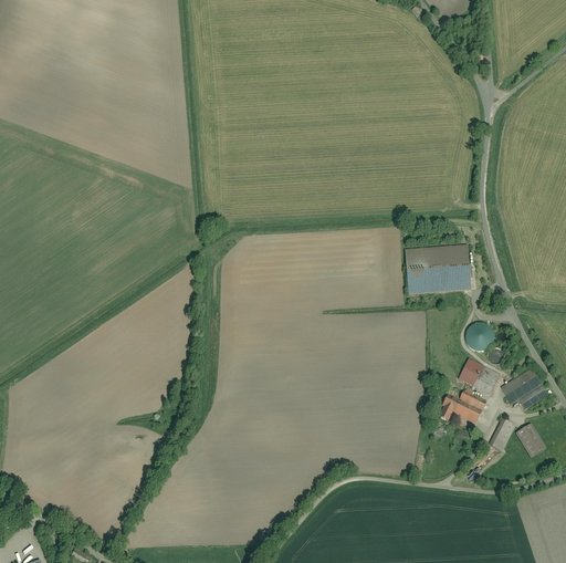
[(419,4),(413,9),(418,16),(423,11),(419,4)]
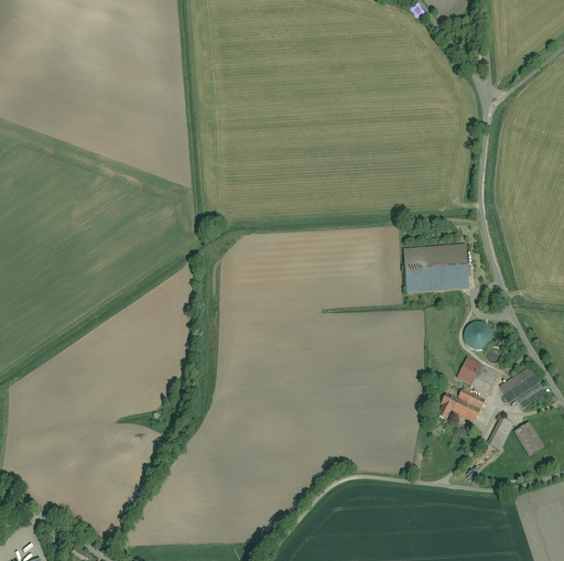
[(467,243),(403,246),(404,288),(469,284),(467,243)]
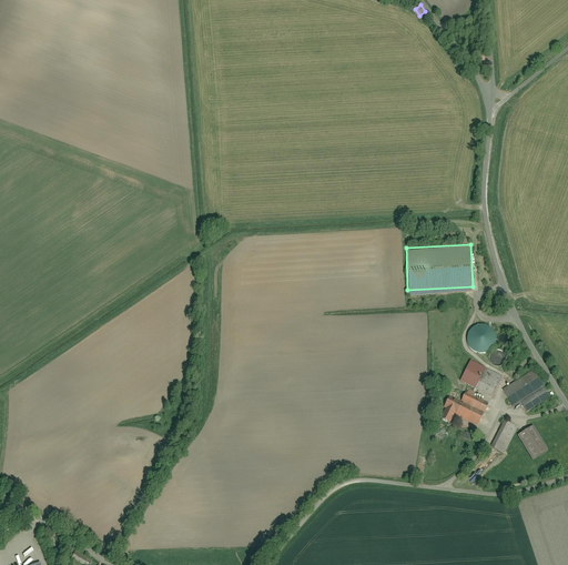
[(469,326),(468,331),(467,335),(468,340),(472,344),(475,346),(479,349),(484,349),(488,347),(492,344),(495,341),(496,336),(496,332),(495,328),(492,323),(487,321),(483,320),(477,320),(473,322),(469,326)]
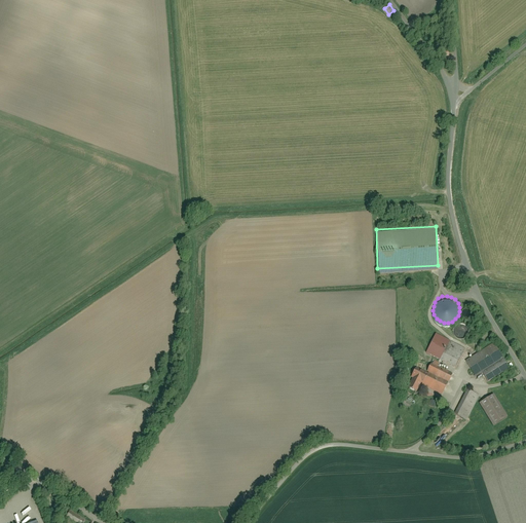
[(463,305),(461,307),(460,309),(459,312),(459,314),(460,316),(462,319),(464,320),(467,321),(470,320),(473,319),(475,316),(476,314),(476,311),(475,308),(473,306),(471,305),(468,304),(465,304),(463,305)]
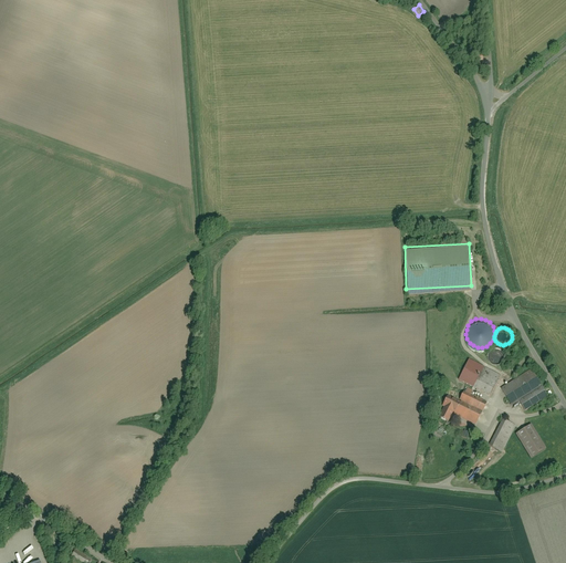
[(491,347),(490,350),(488,352),(488,355),(488,357),(489,360),(491,362),(493,364),(496,364),(499,363),(501,362),(503,360),(504,357),(504,354),(503,351),(502,348),(500,347),(496,346),(494,346),(491,347)]
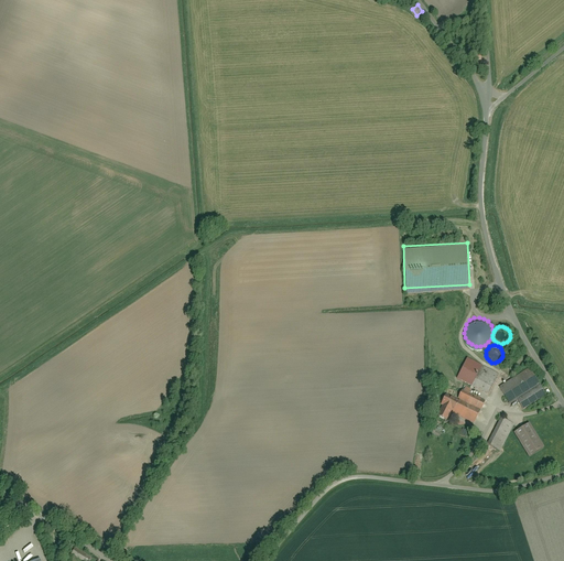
[(498,373),(478,362),(468,380),(488,391),(498,373)]
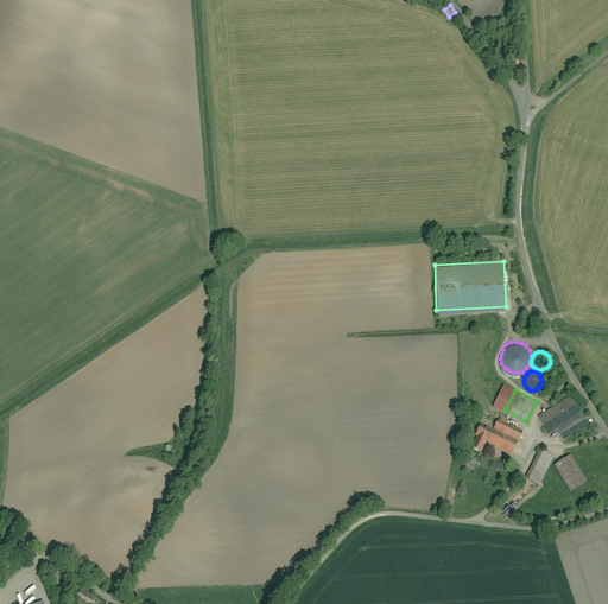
[(564,438),(588,421),(569,393),(539,413),(551,431),(556,426),(564,438)]
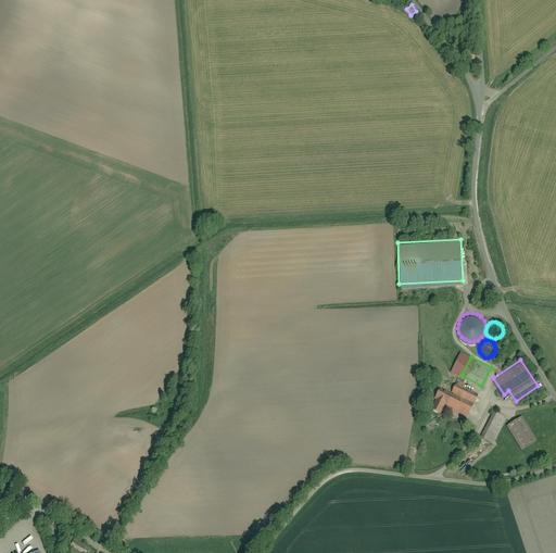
[(444,404),(467,416),(480,390),(458,379),(452,392),(440,386),(433,398),(438,400),(432,410),(440,413),(444,404)]
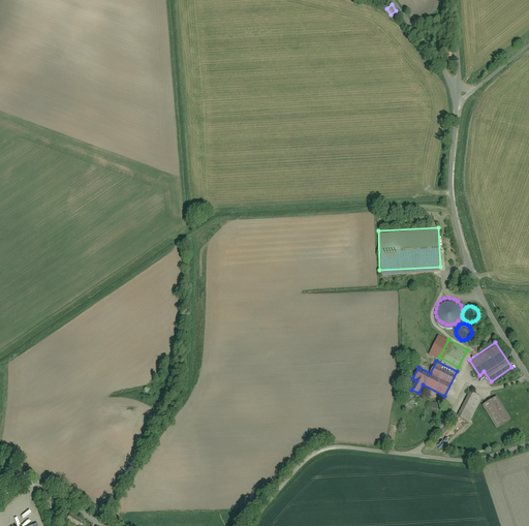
[(455,412),(469,421),(484,396),(469,388),(455,412)]
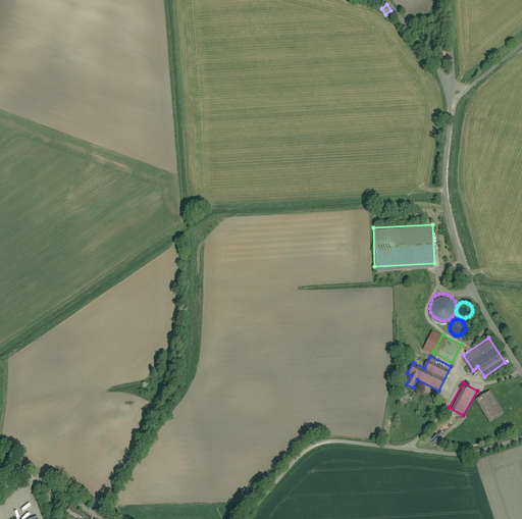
[(490,391),(477,398),(488,419),(502,412),(490,391)]
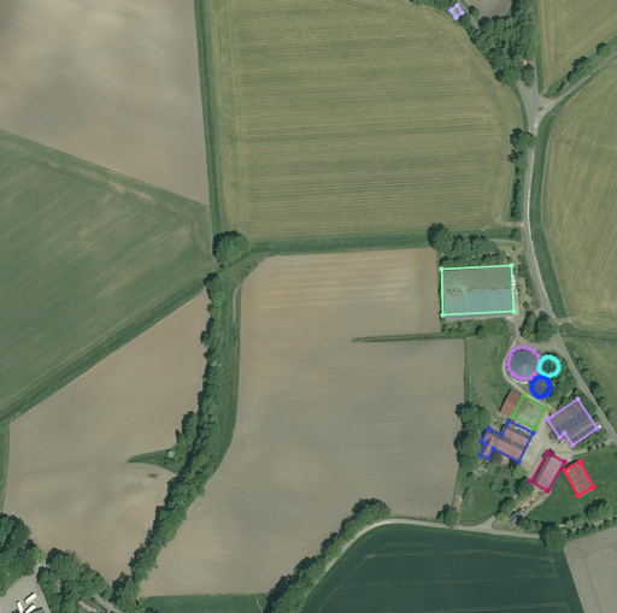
[(506,467),(503,473),(509,477),(512,470),(506,467)]
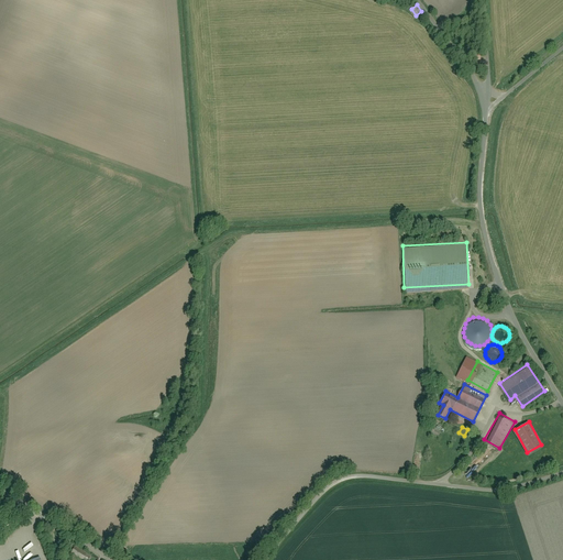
[(78,544),(73,550),(85,559),(90,552),(78,544)]
